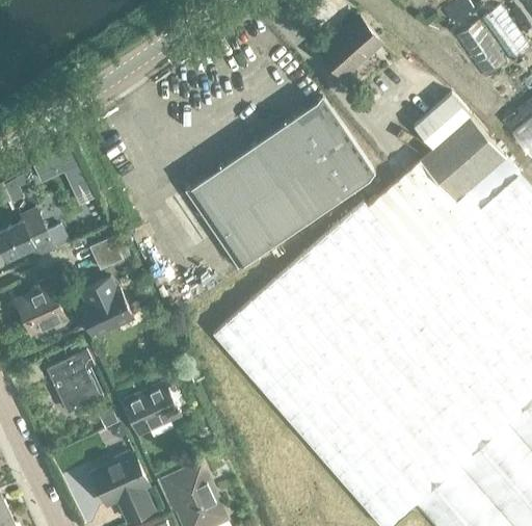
[(511,64),(530,51),(500,8),(482,22),(511,64)]
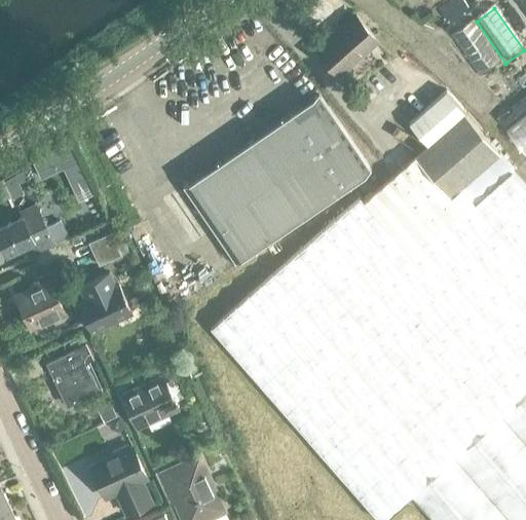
[(316,53),(340,81),(379,46),(357,20),(316,53)]
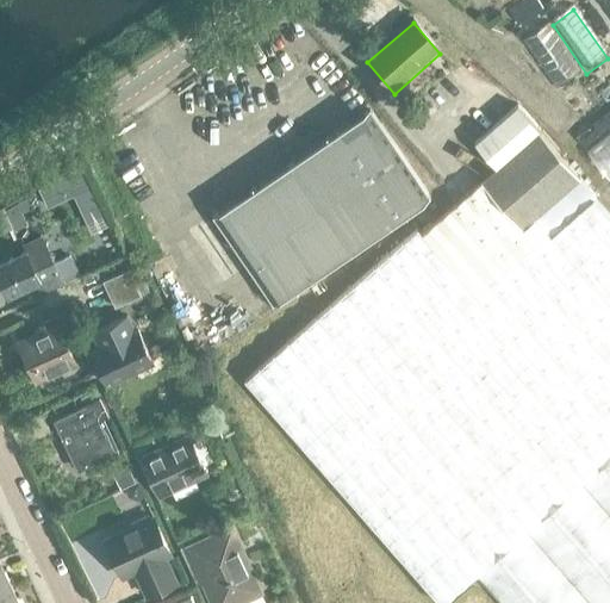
[(558,94),(582,78),(547,29),(523,45),(558,94)]
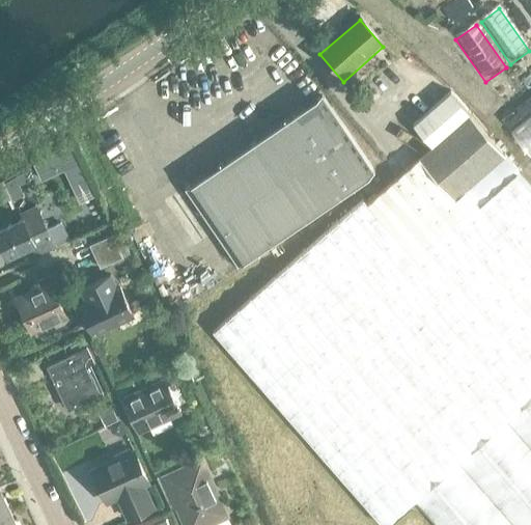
[(239,270),(374,175),(322,100),(185,192),(239,270)]
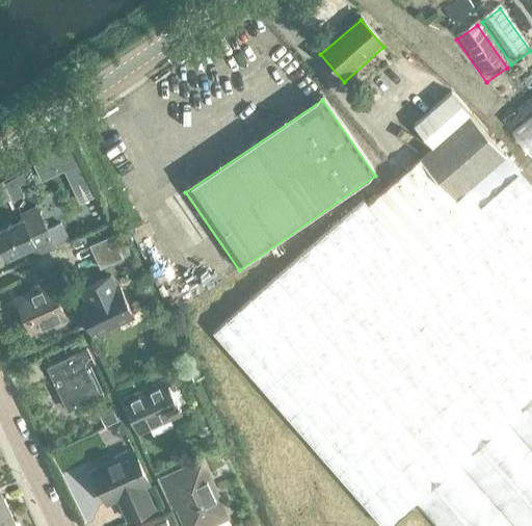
[(419,162),(367,208),(416,265),(516,177),(517,175),(469,119),(419,162)]
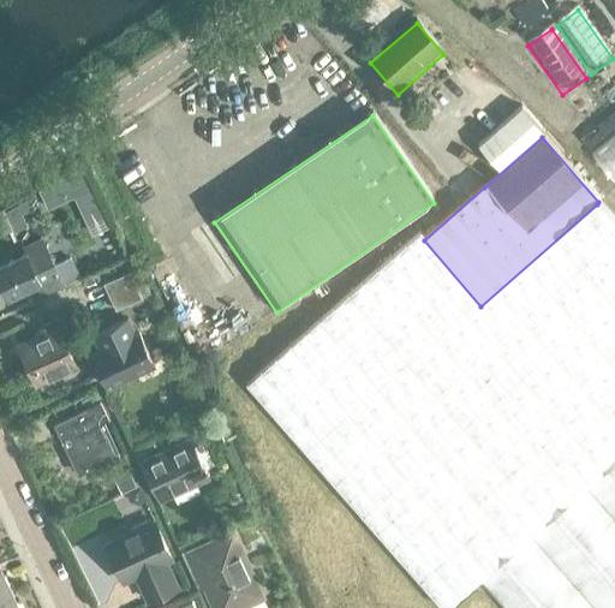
[(614,141),(604,149),(614,162),(614,141)]
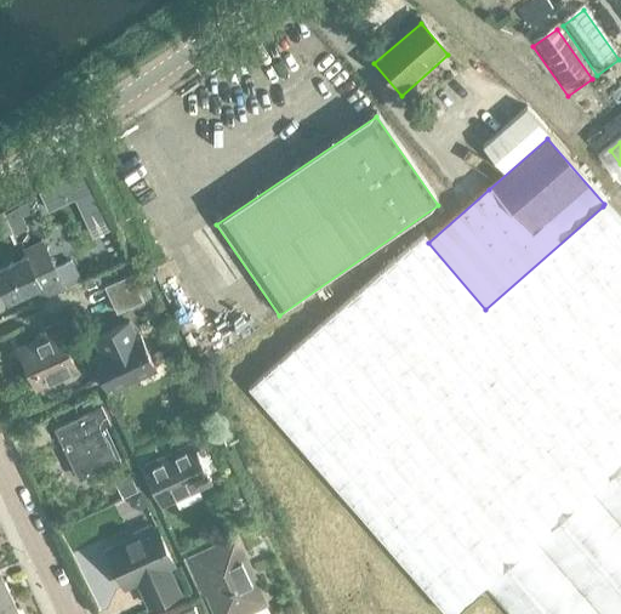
[(423,238),(248,393),(443,613),(457,613),(483,591),(503,613),(620,613),(620,227),(603,206),(485,310),(428,243),(423,238)]
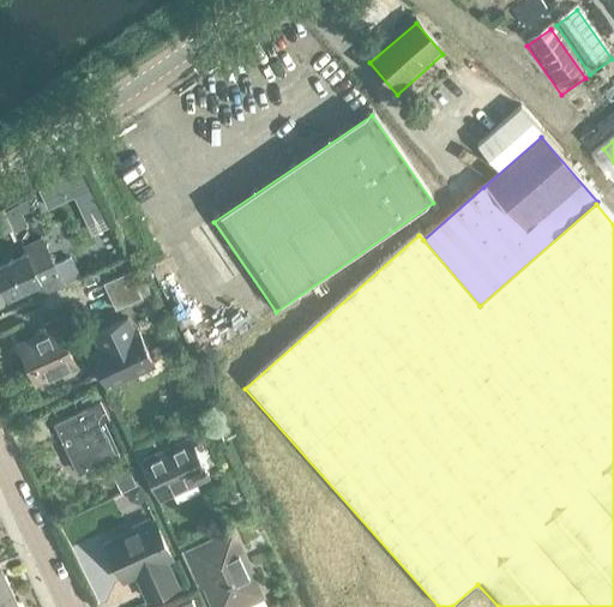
[(42,299),(65,289),(44,244),(25,252),(28,258),(0,270),(0,283),(8,301),(37,288),(42,299)]
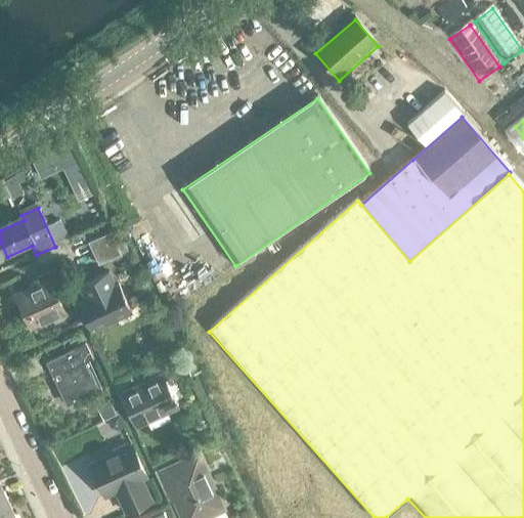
[(93,258),(116,248),(111,235),(88,246),(93,258)]
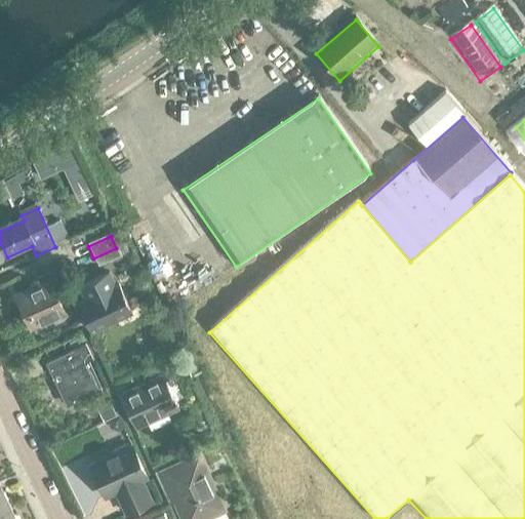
[(99,270),(122,260),(116,248),(93,258),(99,270)]
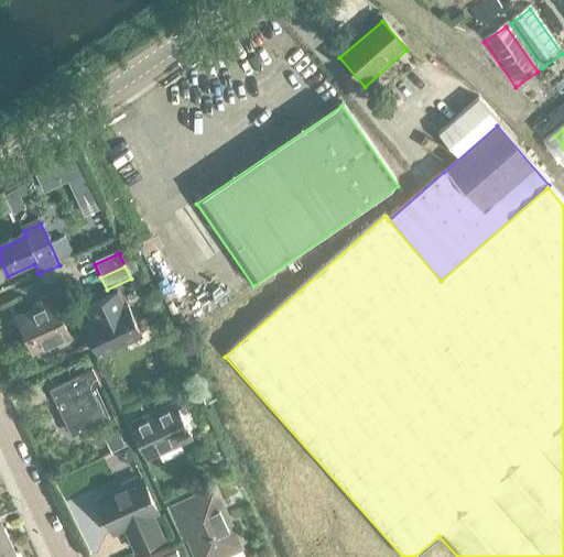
[(34,357),(69,341),(56,312),(61,309),(54,296),(39,303),(42,309),(17,320),(34,357)]
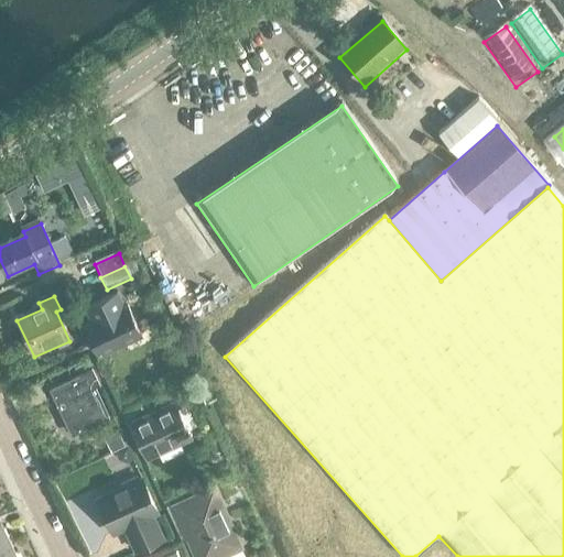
[(134,355),(148,349),(125,297),(91,313),(97,323),(84,328),(102,369),(109,366),(115,378),(140,366),(134,355)]
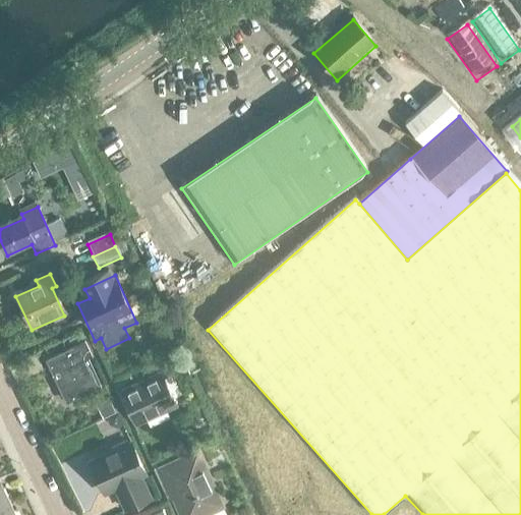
[(84,347),(70,354),(47,364),(66,405),(89,395),(94,405),(104,401),(99,390),(87,362),(91,360),(84,347)]
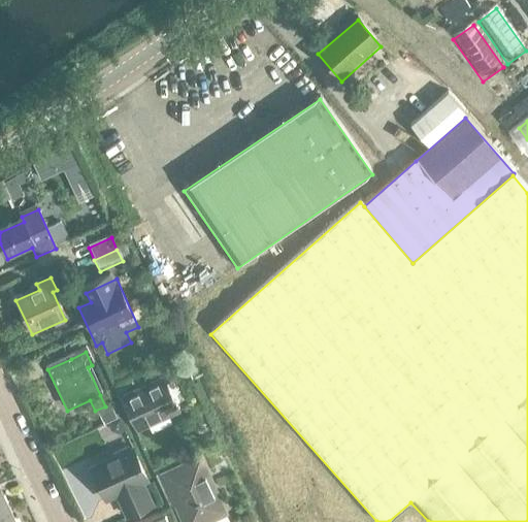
[(144,432),(180,416),(165,383),(135,397),(133,392),(121,398),(127,411),(133,408),(144,432)]
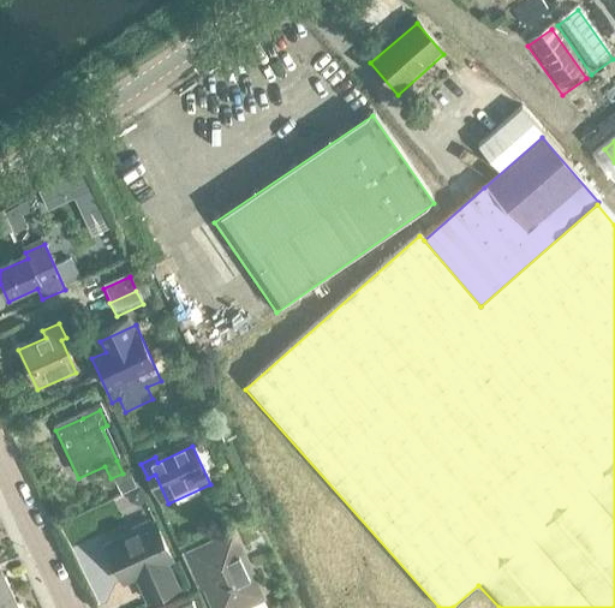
[(115,501),(84,514),(93,532),(124,519),(115,501)]
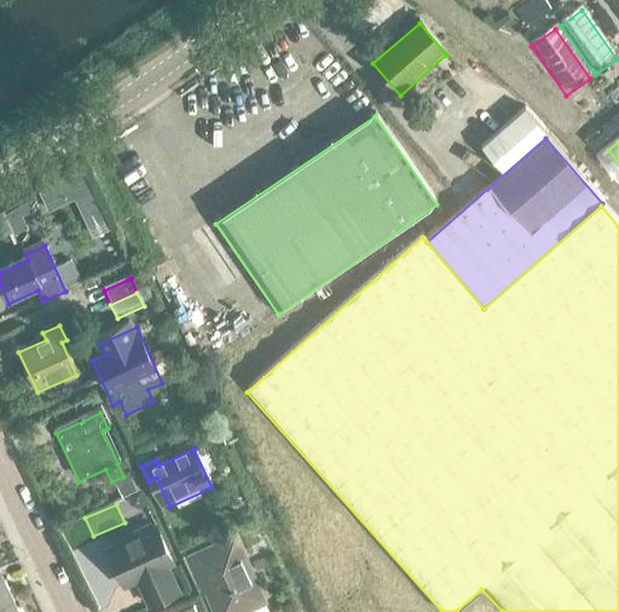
[(138,533),(142,541),(140,541),(144,549),(116,561),(116,560),(106,564),(119,590),(128,587),(134,601),(162,589),(169,602),(185,595),(157,533),(151,536),(148,529),(138,533)]
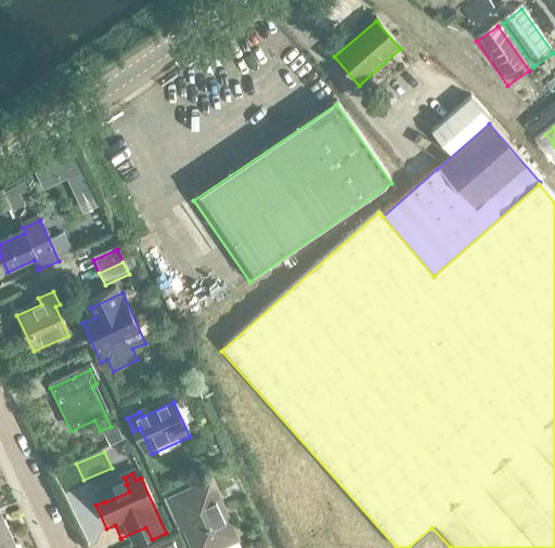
[(196,493),(201,503),(185,509),(183,505),(170,510),(177,524),(184,521),(195,547),(221,547),(237,540),(233,530),(217,495),(211,485),(196,493)]
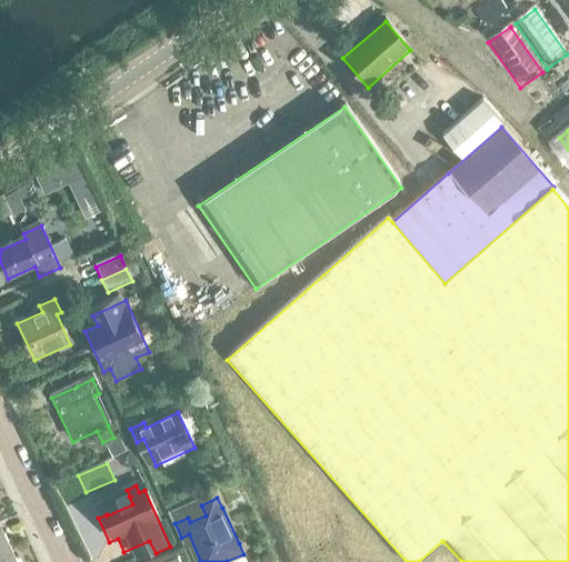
[(1,527),(0,527),(0,555),(12,551),(1,527)]
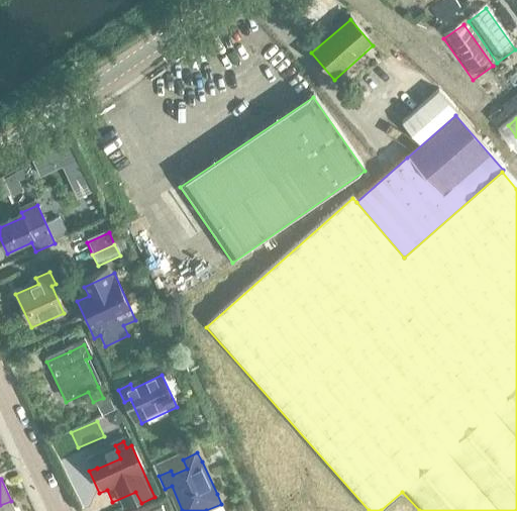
[(15,510),(11,501),(0,505),(0,510),(15,510)]
